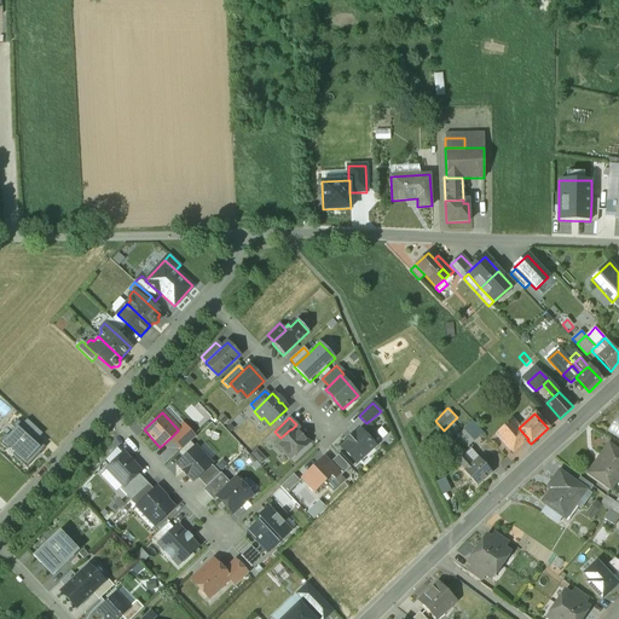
[(22,424),(22,426),(38,440),(42,434),(27,420),(22,424)]
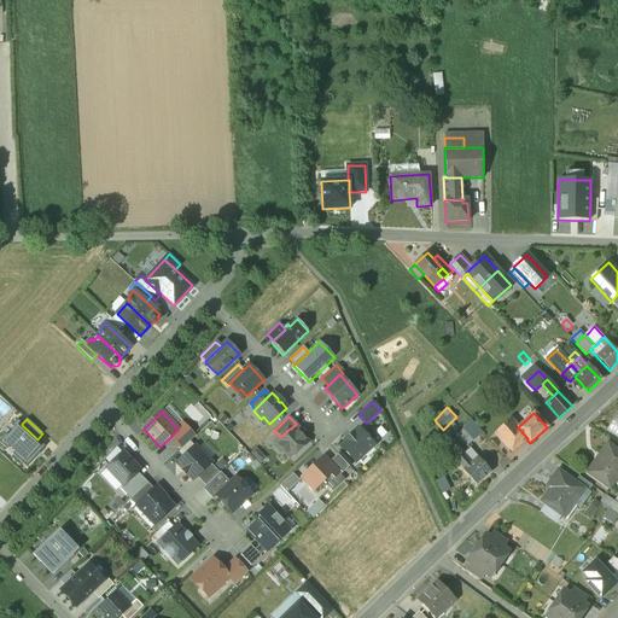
[(518,427),(511,419),(495,433),(513,453),(526,439),(528,438),(518,427)]
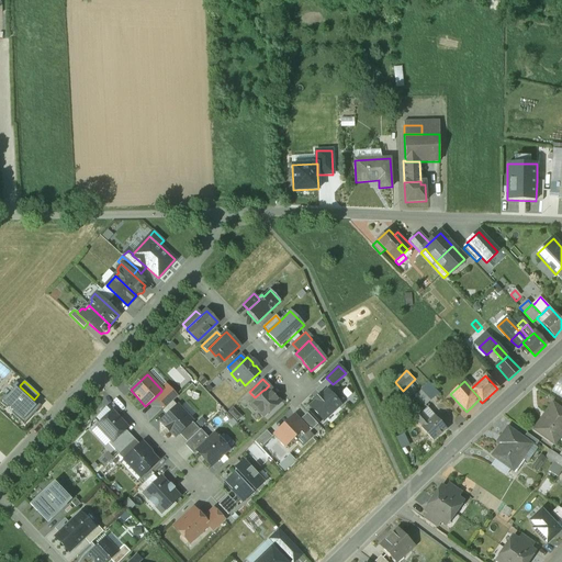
[(11,413),(24,425),(41,406),(34,400),(20,386),(20,385),(15,382),(11,388),(13,390),(8,395),(7,394),(0,400),(0,403),(6,408),(9,406),(13,411),(11,413)]
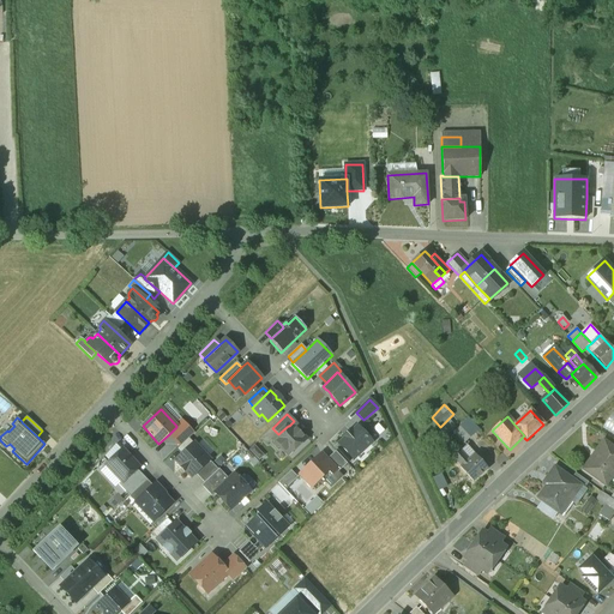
[(181,421),(176,426),(176,427),(169,434),(180,446),(193,434),(181,421)]
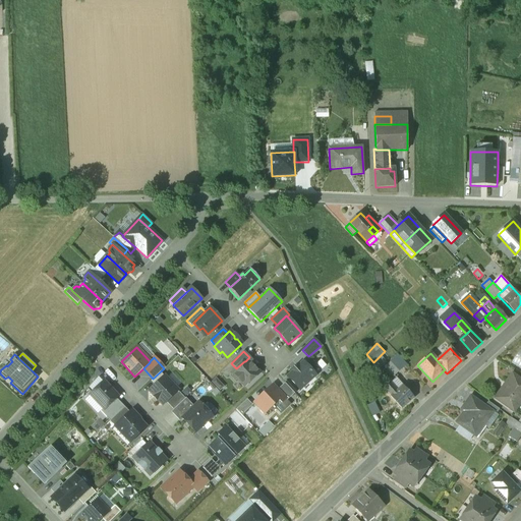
[(251,363),(246,363),(245,361),(244,361),(236,368),(232,372),(233,374),(233,377),(235,380),(238,380),(244,387),(259,372),(253,366),(253,365),(251,363)]
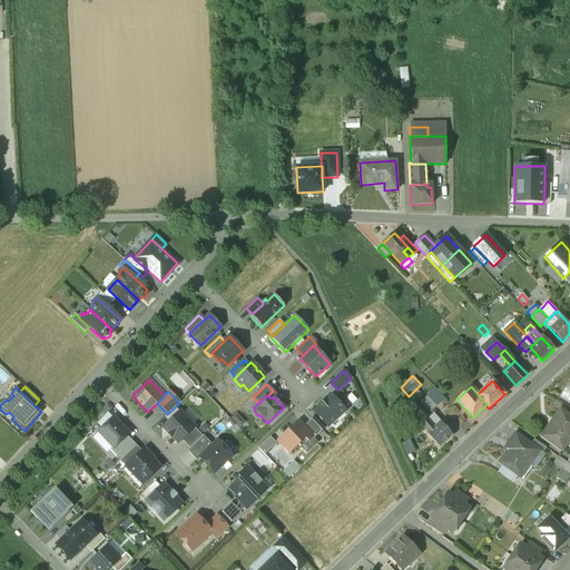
[(438,405),(428,395),(421,402),(430,412),(438,405)]
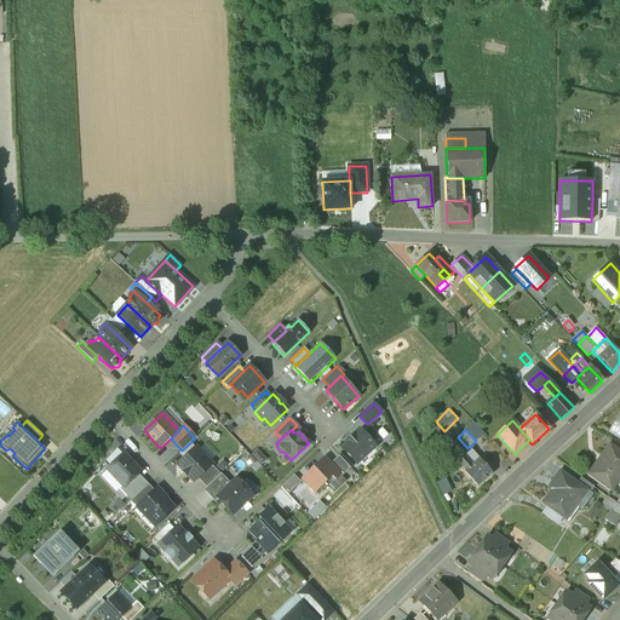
[(361,431),(354,437),(352,435),(348,441),(349,442),(343,448),(356,464),(366,454),(363,451),(372,443),(361,431)]
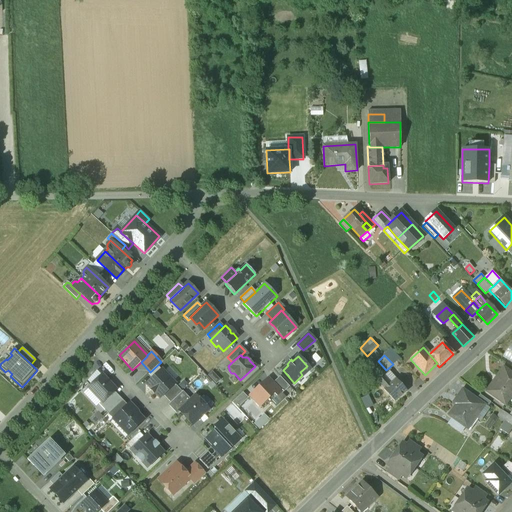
[(378,361),(377,360),(374,362),(383,373),(386,370),(378,361)]
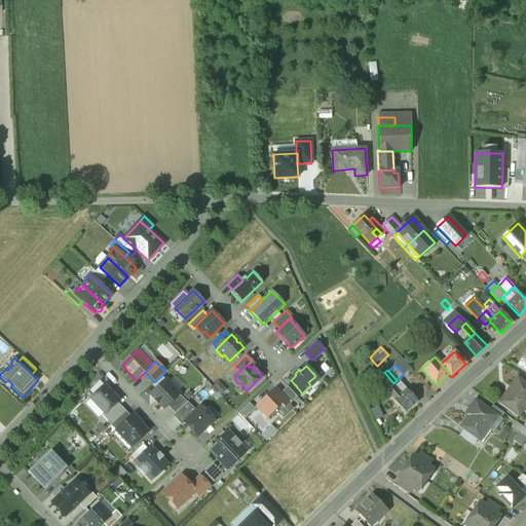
[(525,382),(517,377),(499,403),(517,415),(525,401),(525,382)]
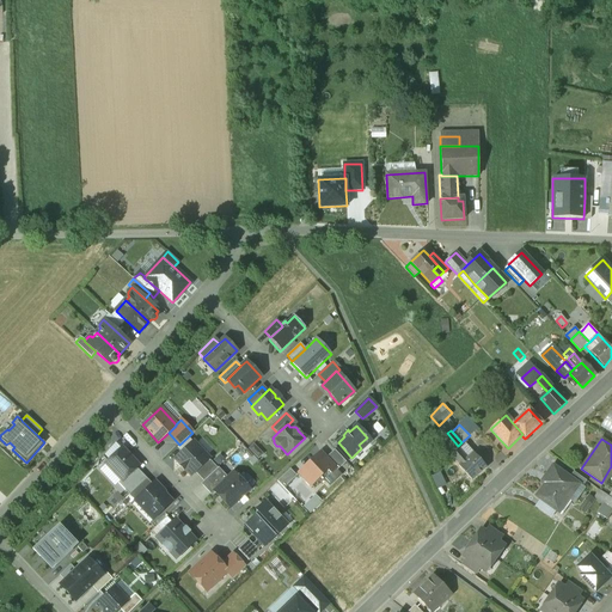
[(193,442),(176,459),(181,465),(185,470),(191,476),(195,472),(208,459),(193,442)]
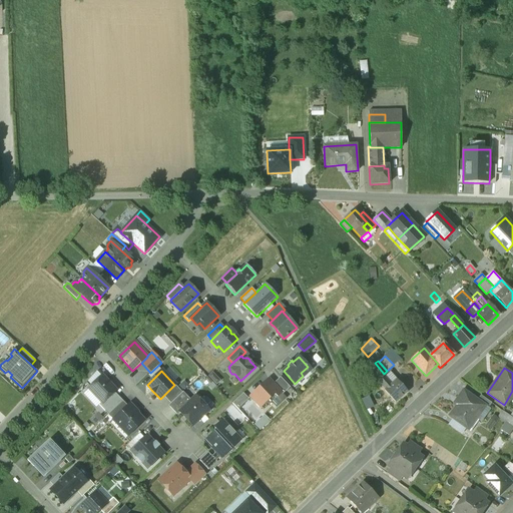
[(116,391),(102,376),(89,389),(102,402),(102,403),(114,392),(116,391)]
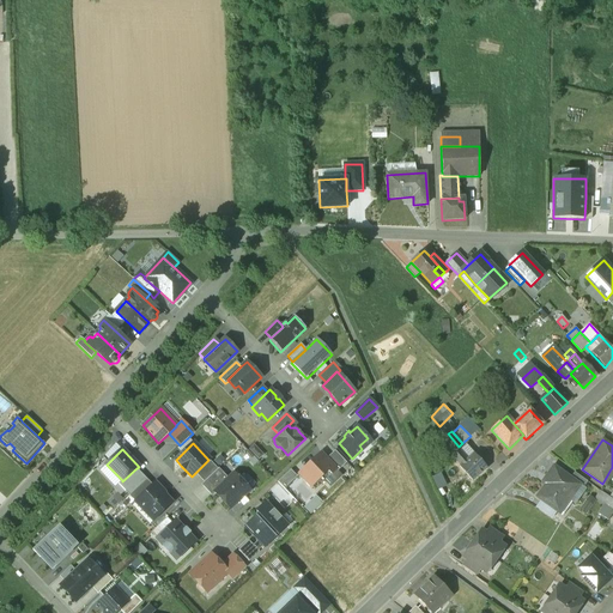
[(335,450),(326,459),(337,469),(338,471),(346,463),(335,450)]
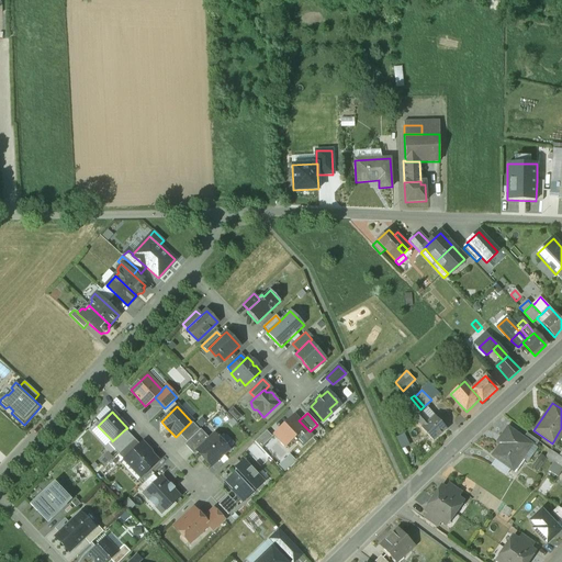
[(435,416),(429,420),(422,413),(414,419),(422,427),(422,428),(434,441),(447,429),(435,416)]
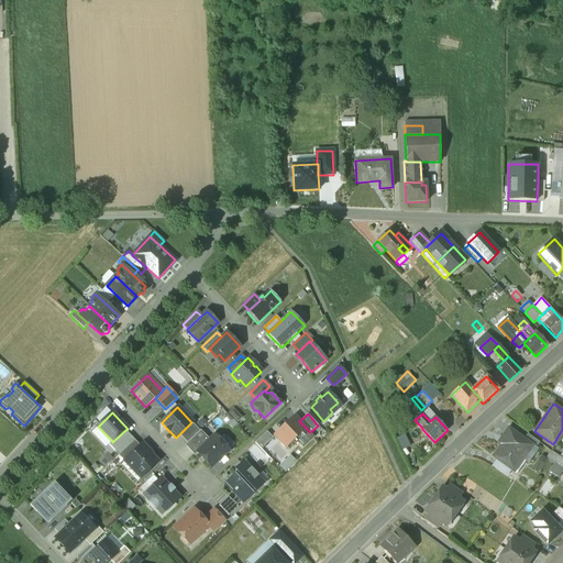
[(295,416),(274,434),(282,442),(290,434),(295,439),(301,432),(304,435),(309,431),(299,421),(295,416)]
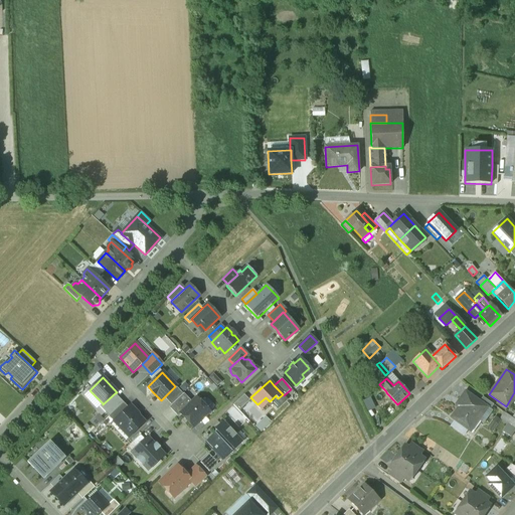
[(372,382),(367,387),(365,386),(359,392),(364,398),(377,387),(372,382)]
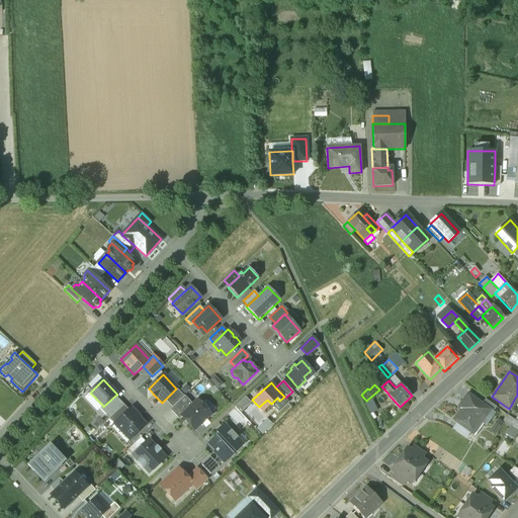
[(176,389),(165,400),(172,408),(184,397),(176,389)]
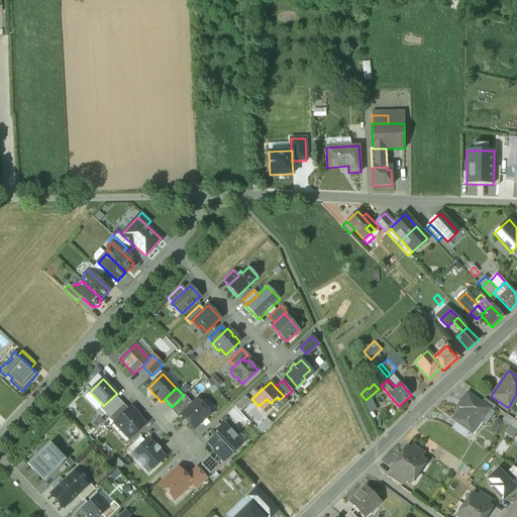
[(482,404),(467,393),(461,401),(463,403),(452,419),(456,422),(470,431),(477,421),(479,423),(480,422),(489,410),(489,409),(482,404)]
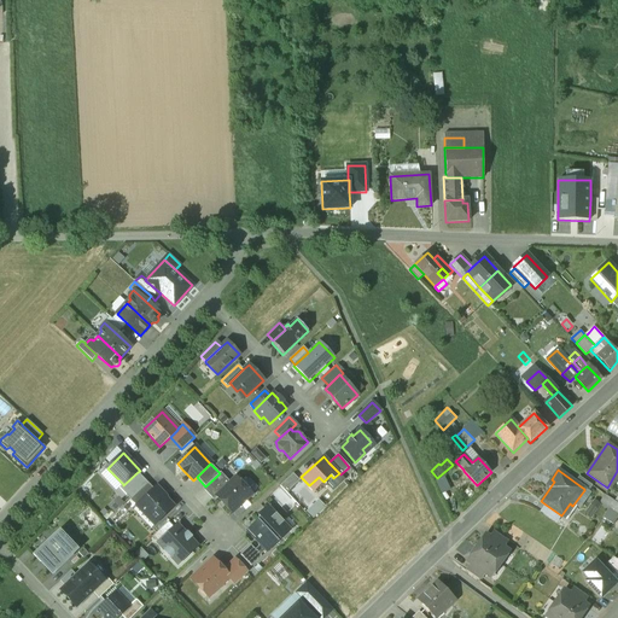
[(138,472),(123,485),(123,484),(120,488),(130,500),(147,483),(138,472)]
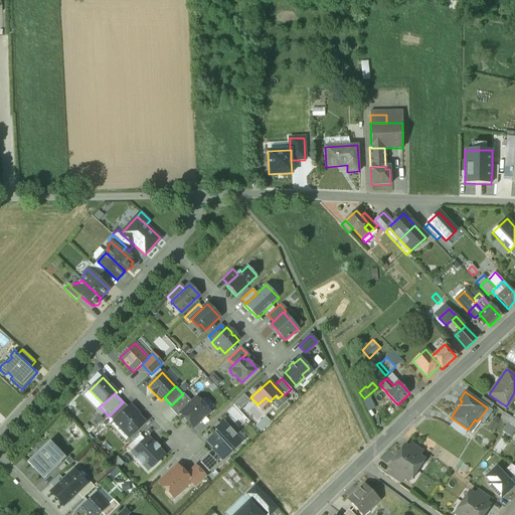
[(171,405),(169,407),(178,416),(181,413),(180,413),(192,402),(183,393),(183,394),(171,405)]
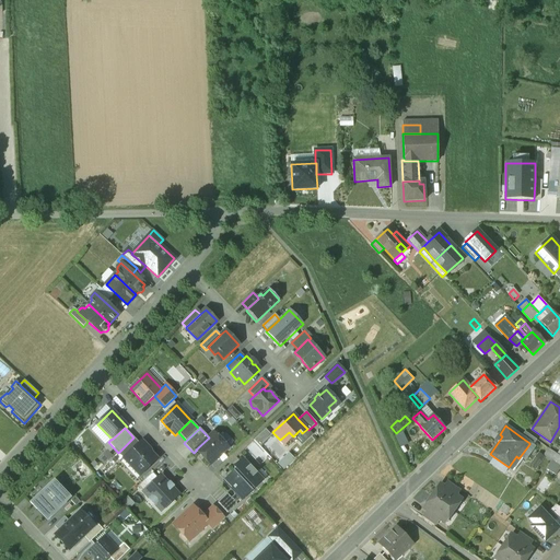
[(266,429),(254,441),(259,446),(271,435),(266,429)]
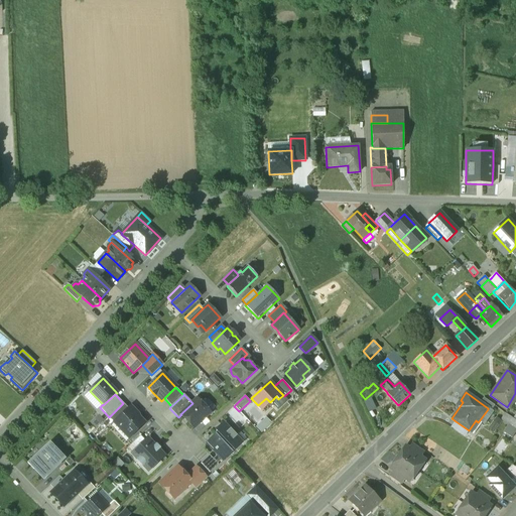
[(266,398),(258,405),(264,412),(273,405),(270,402),(266,398)]
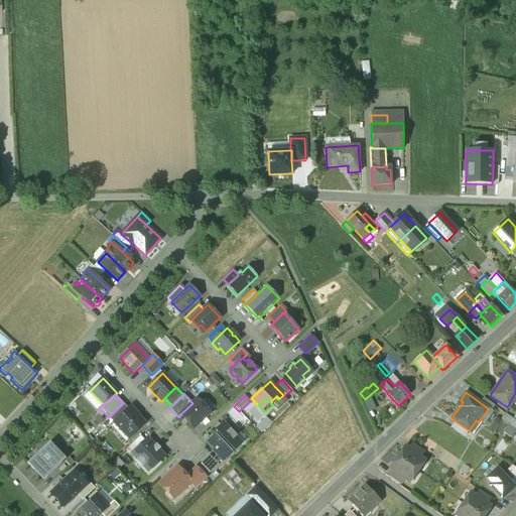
[(495,405),(484,398),(481,403),(488,408),(488,409),(491,411),(495,405)]
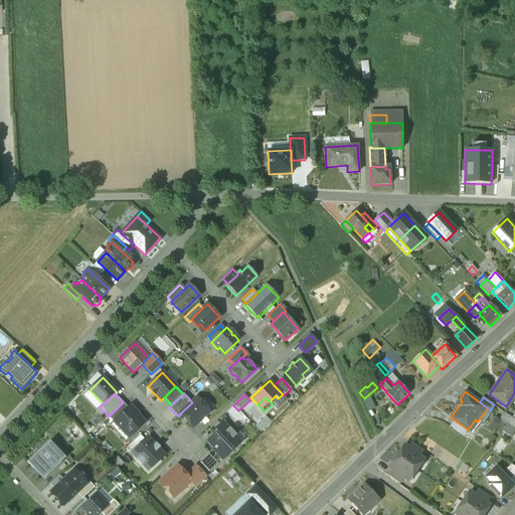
[(192,402),(180,413),(181,413),(193,426),(209,411),(196,398),(192,402)]
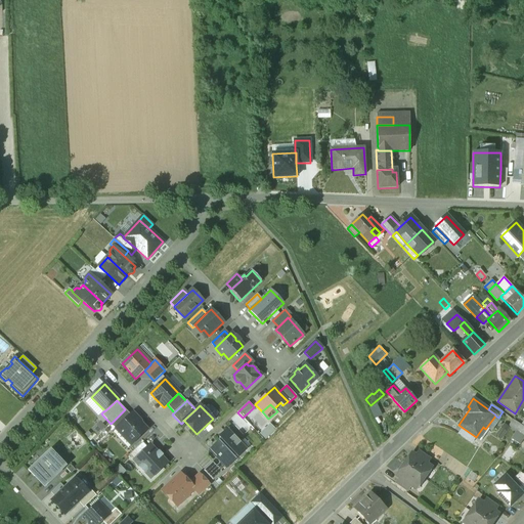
[(125,409),(111,424),(116,430),(117,429),(117,428),(130,415),(125,409)]
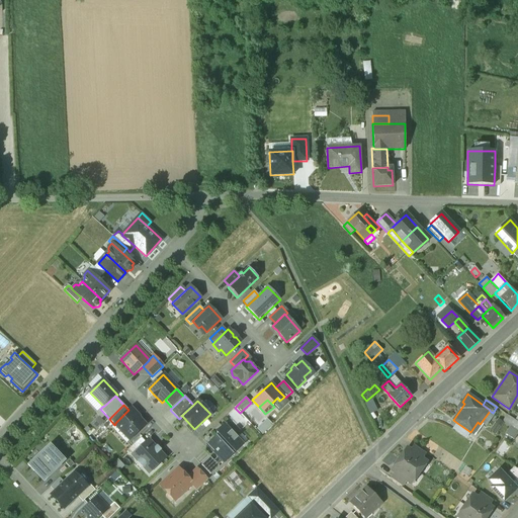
[(128,410),(115,423),(115,424),(130,439),(146,425),(131,409),(128,410)]
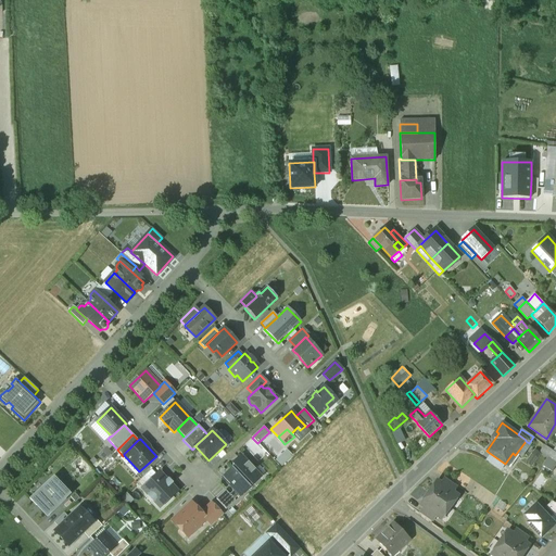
[(105,447),(99,456),(104,460),(112,452),(105,447)]
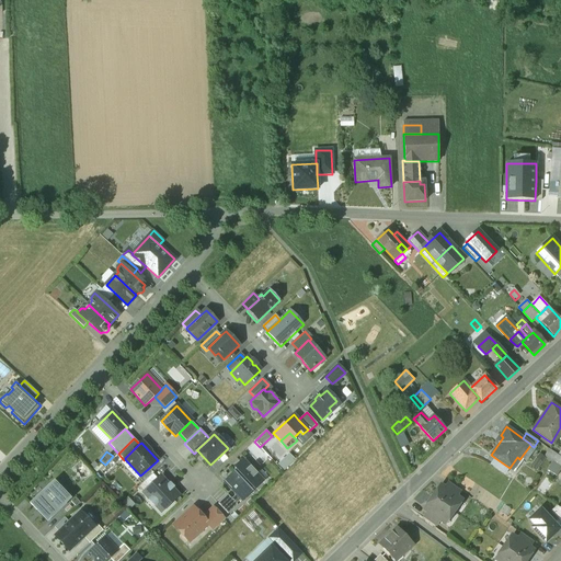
[(278,464),(284,470),(296,459),(289,453),(278,464)]
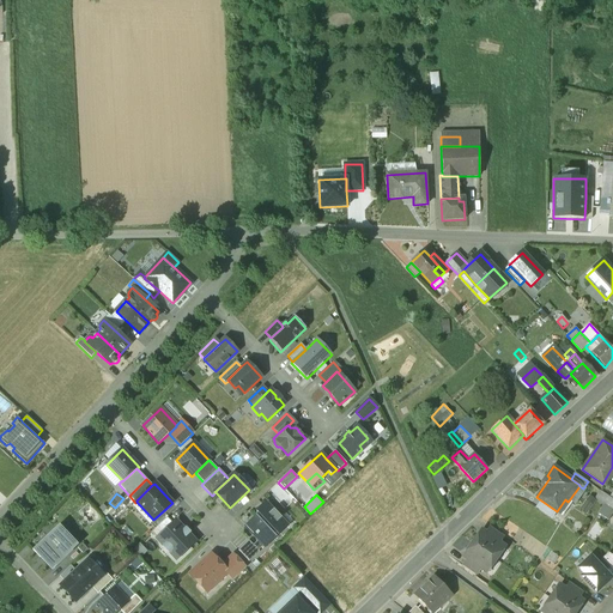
[(565,499),(557,511),(563,516),(571,503),(569,501),(568,502),(565,499)]
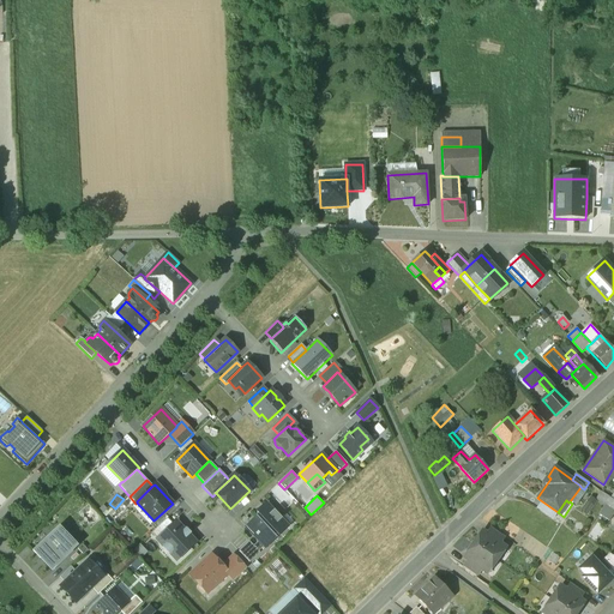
[(558,512),(542,501),(537,507),(553,518),(558,512)]
